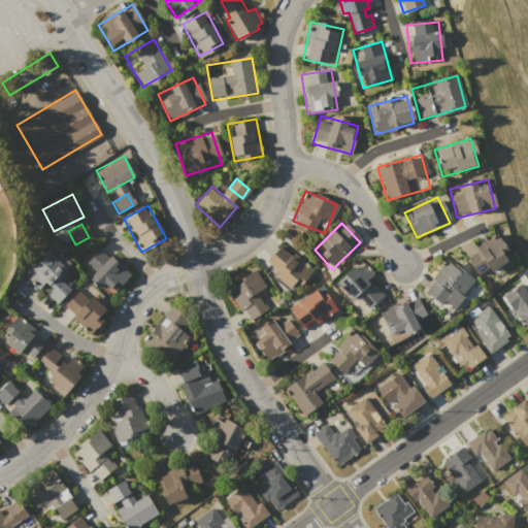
[(465,256),(495,236),(510,260),(481,279),(465,256)]
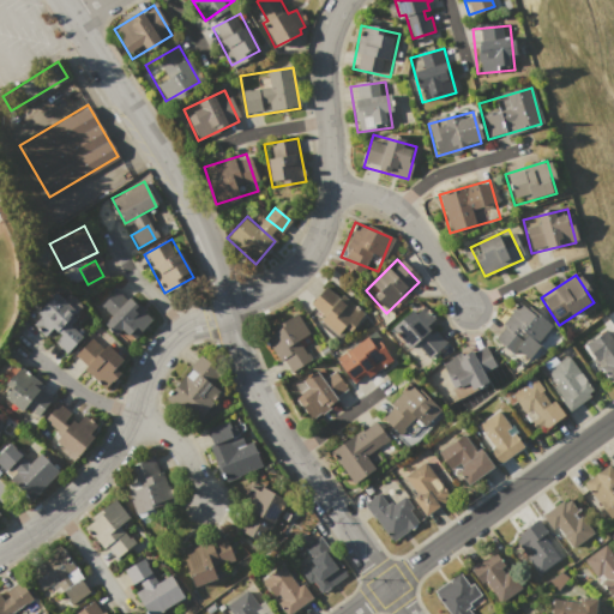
[(307,309),(327,287),(360,317),(339,339),(307,309)]
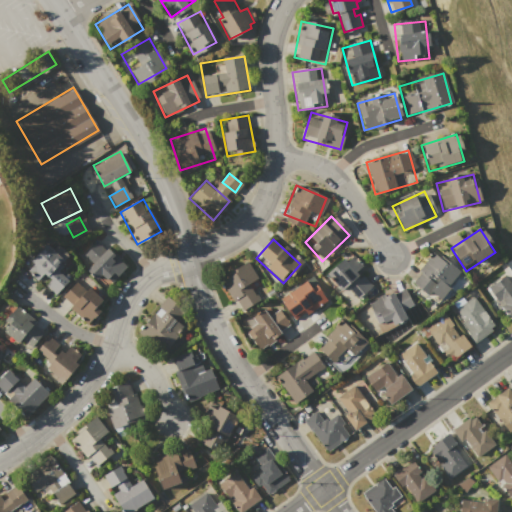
[(95,242),(123,267),(106,286),(79,260),(95,242)]
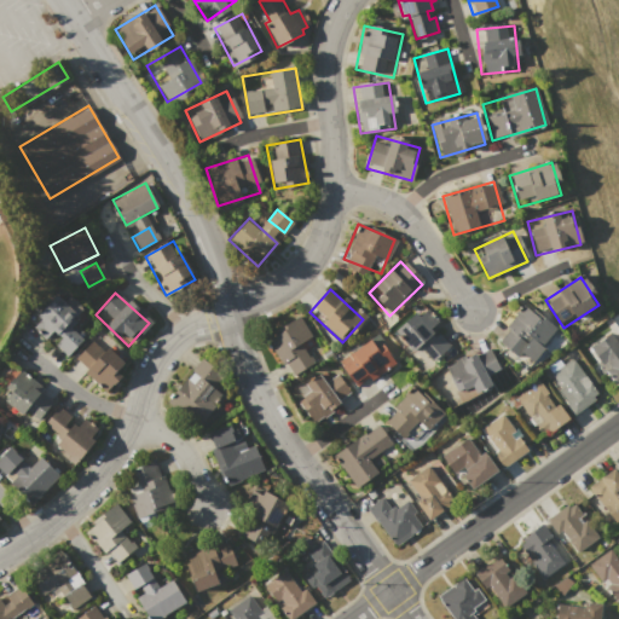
[(55,296),(79,316),(61,339),(36,318),(55,296)]
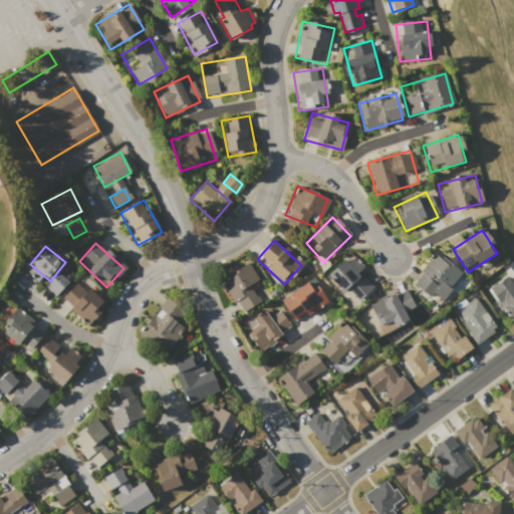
[(413,281),(433,254),(460,274),(439,301),(413,281)]
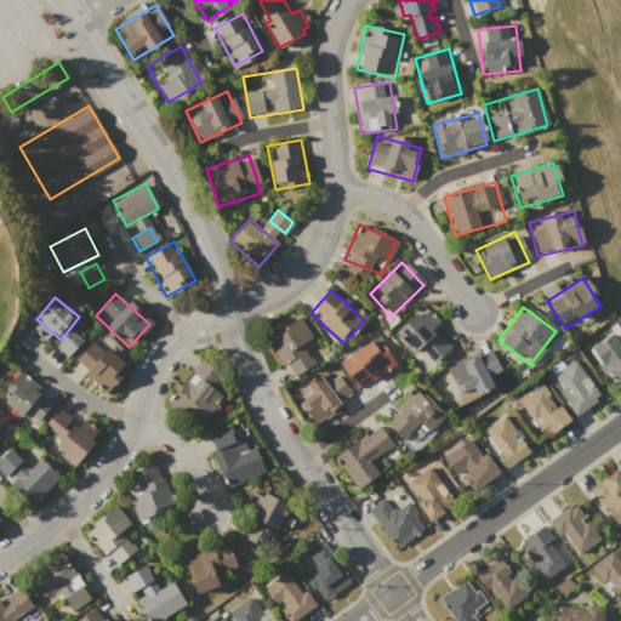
[(396,334),(422,311),(451,343),(425,366),(396,334)]
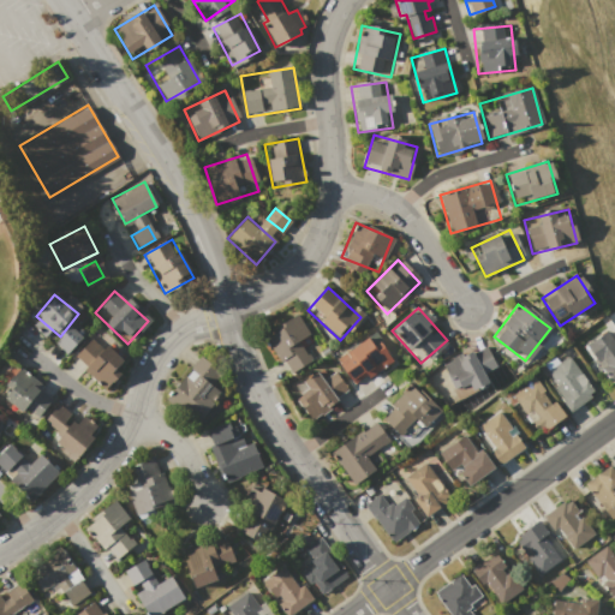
[(286,372),(264,335),(297,316),(318,354),(286,372)]
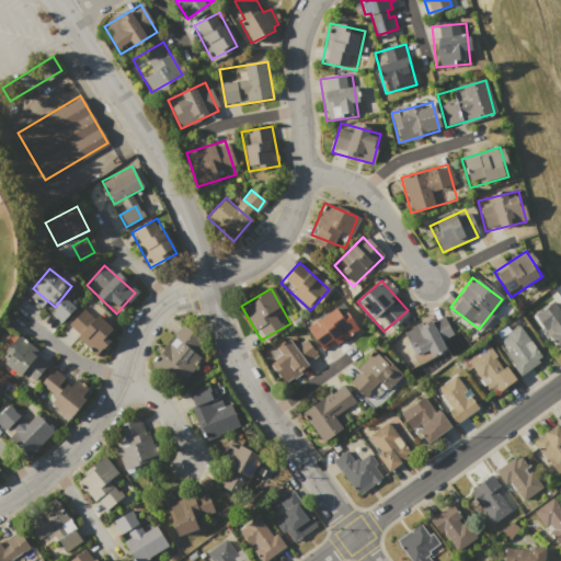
[(560,344),(556,348),(533,317),(557,299),(560,305),(560,344)]
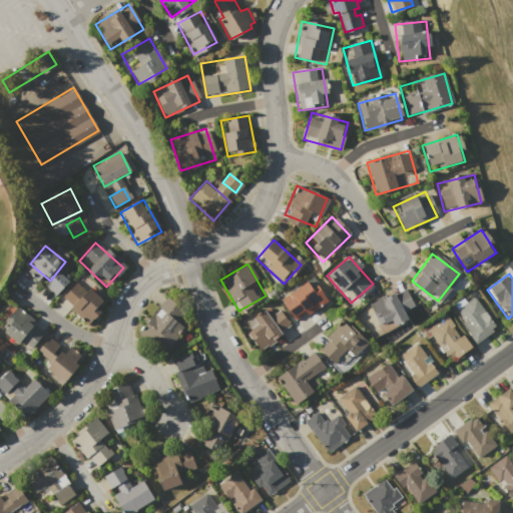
[(47,287),(58,275),(67,282),(56,295),(47,287)]
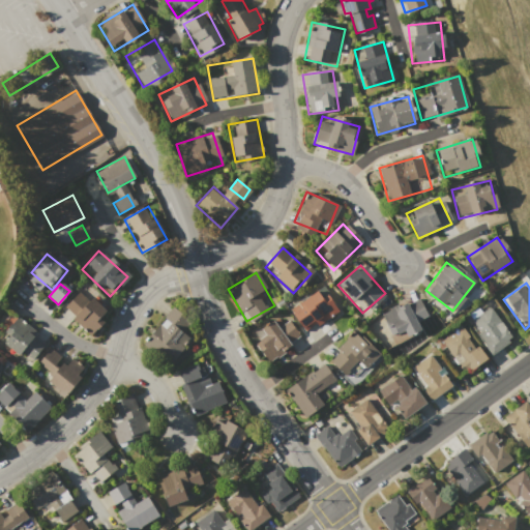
[(336,311),(303,331),(290,311),(323,289),(336,311)]
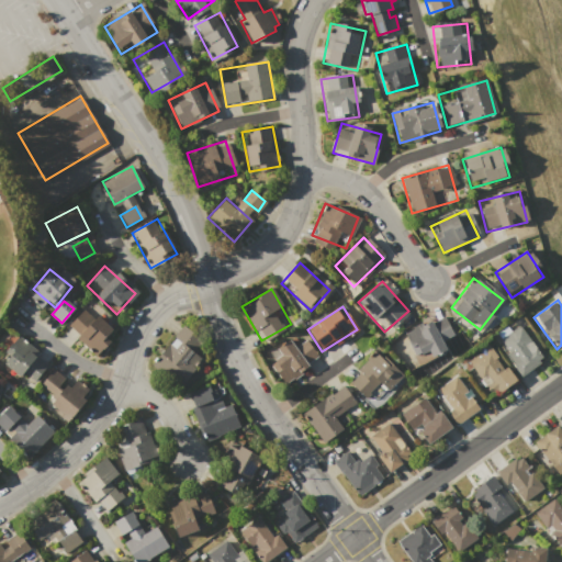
[(82,310),(114,335),(98,355),(66,329),(82,310)]
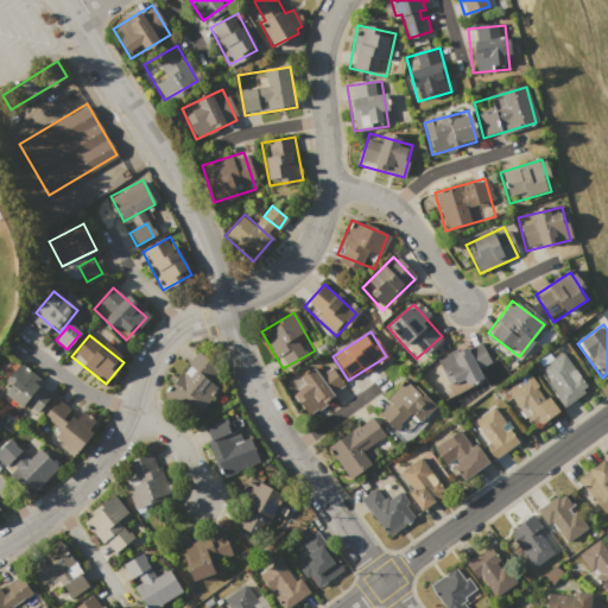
[(438,361),(480,344),(493,375),(451,392),(438,361)]
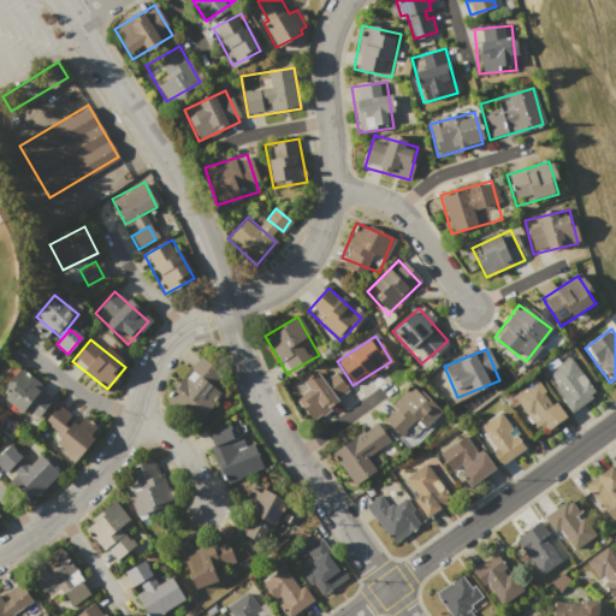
[(569,355),(596,394),(568,413),(542,375),(569,355)]
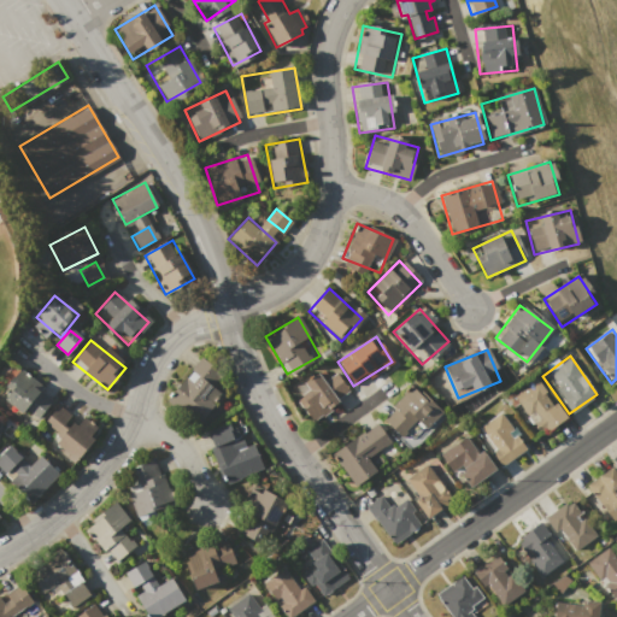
[(200,357),(231,383),(198,424),(166,398),(200,357)]
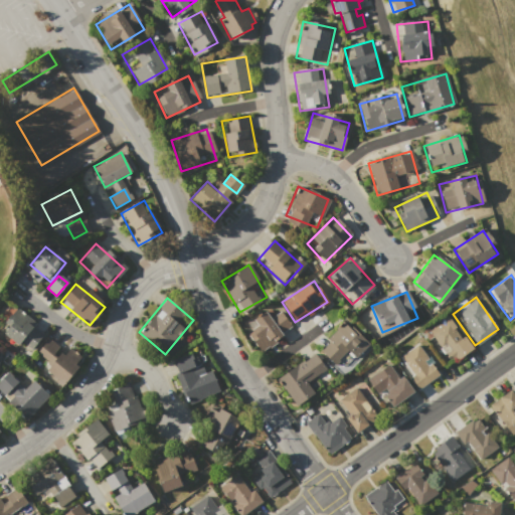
[(291,328),(260,349),(244,327),(275,306),(291,328)]
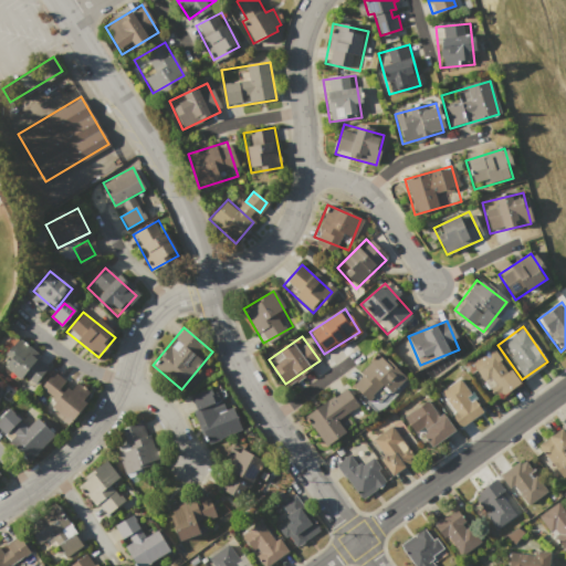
[(28,383),(0,359),(17,338),(45,362),(28,383)]
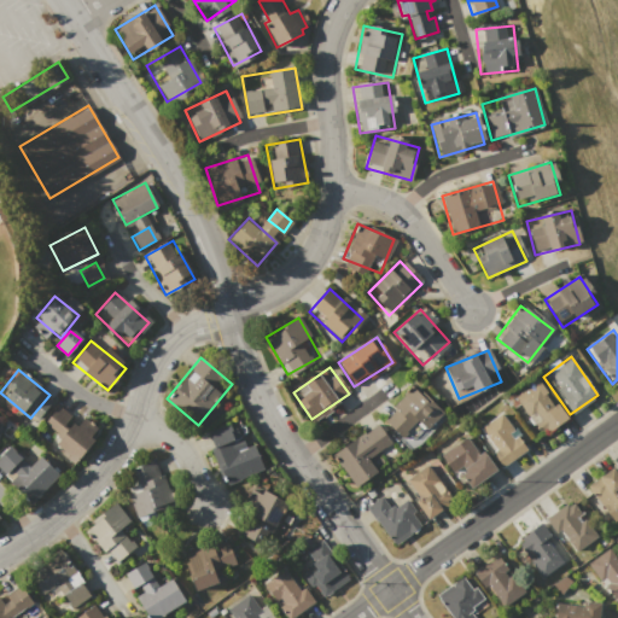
[(566,419),(541,437),(512,396),(537,379),(566,419)]
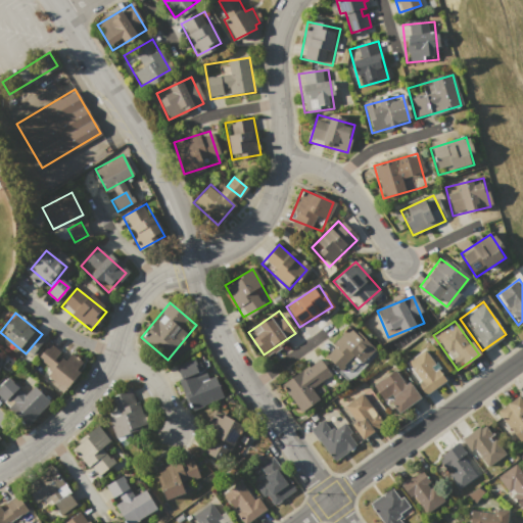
[(324,355),(348,328),(374,350),(349,378),(324,355)]
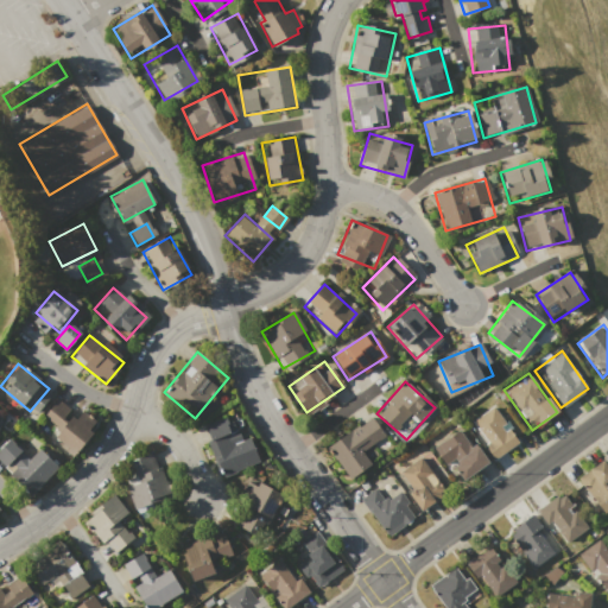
[(57,396),(68,405),(55,423),(43,415),(57,396)]
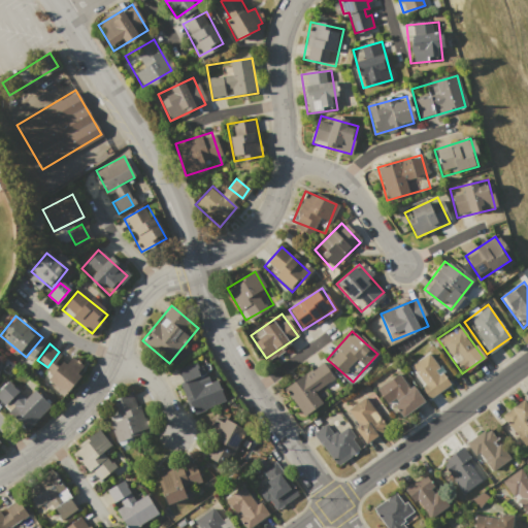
[(45,380),(68,353),(86,368),(64,395),(45,380)]
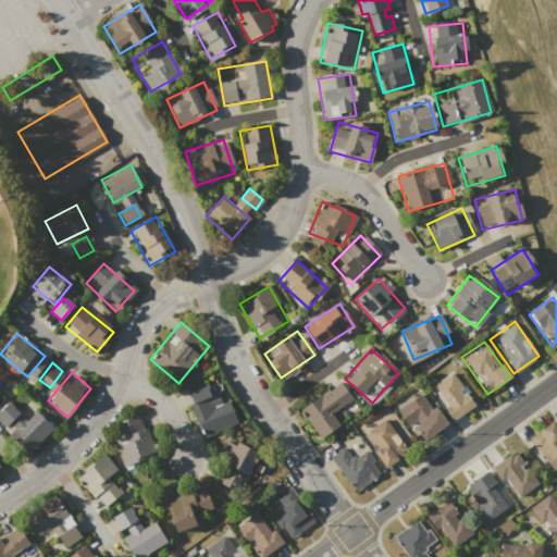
[(452,372),(474,404),(453,420),(430,388),(452,372)]
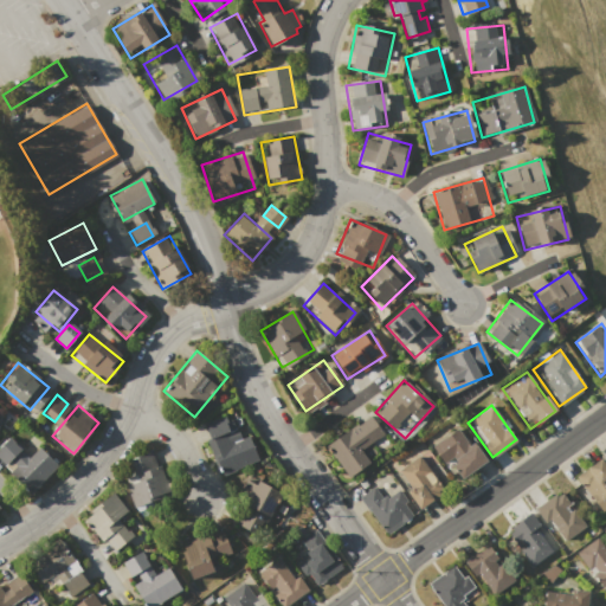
[(202,425),(239,412),(257,462),(220,475),(202,425)]
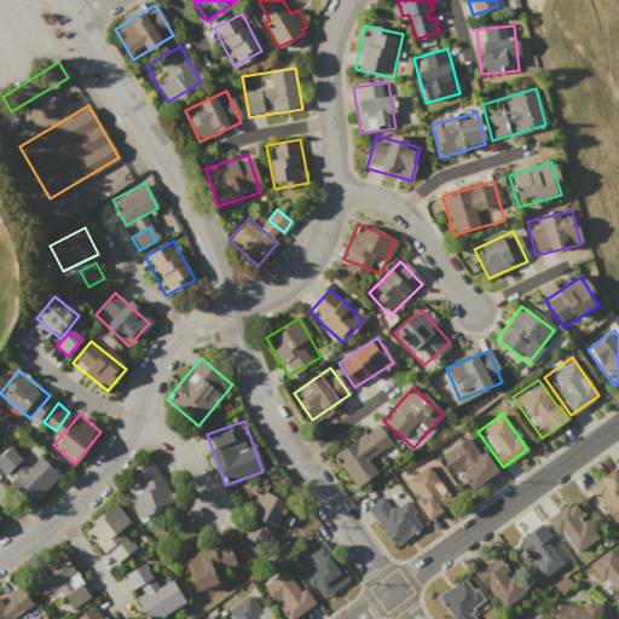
[(353,489),(331,456),(375,427),(398,460),(353,489)]
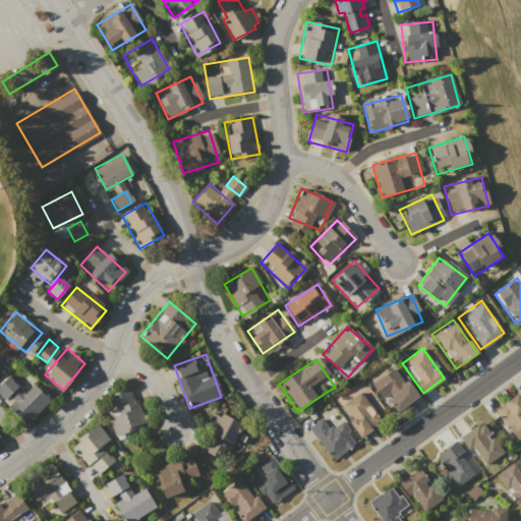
[(417,398),(394,415),(371,384),(395,366),(417,398)]
